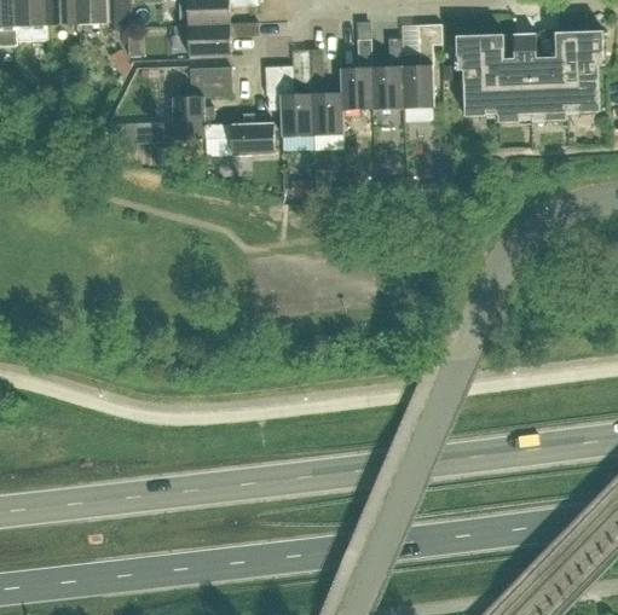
[(0,0),(0,44),(17,44),(17,39),(16,25),(15,25),(13,0),(0,0)]
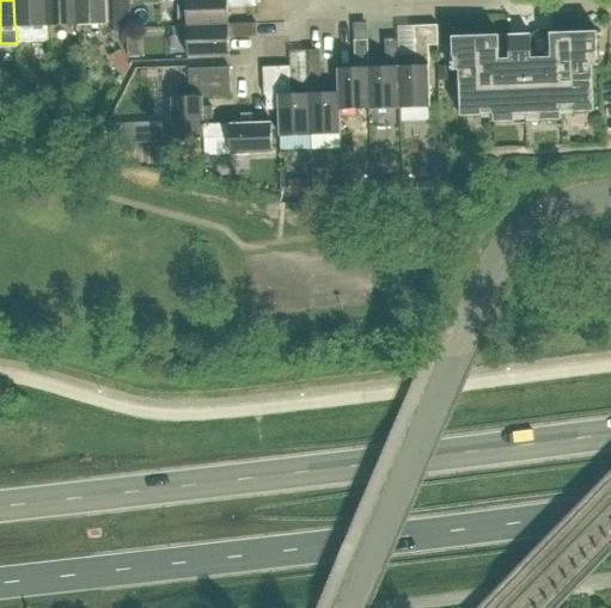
[(13,0),(14,25),(16,25),(17,38),(47,37),(47,24),(44,24),(43,0),(13,0)]
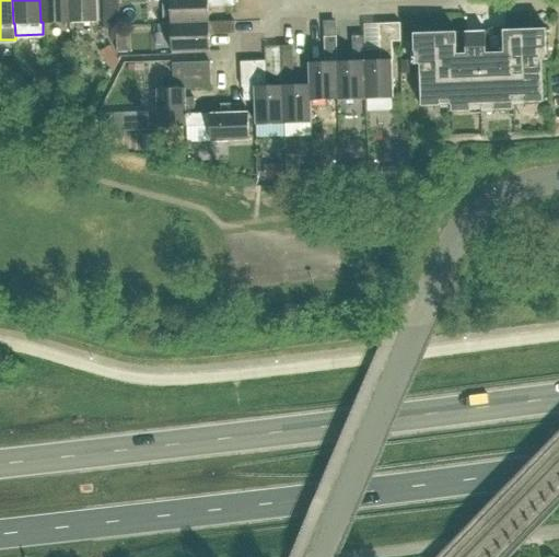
[(39,0),(41,22),(43,22),(69,21),(68,0),(39,0)]
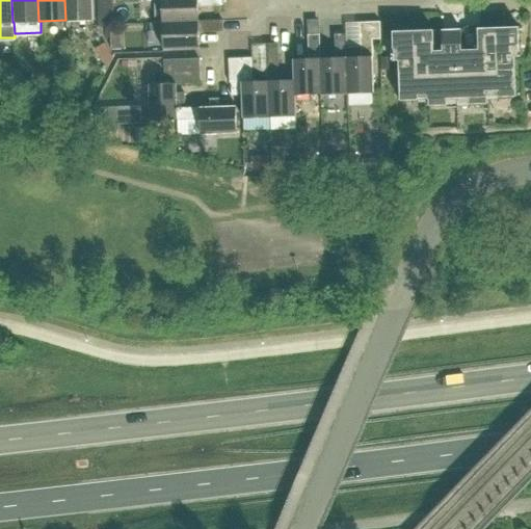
[(64,0),(65,20),(93,19),(91,0),(64,0)]
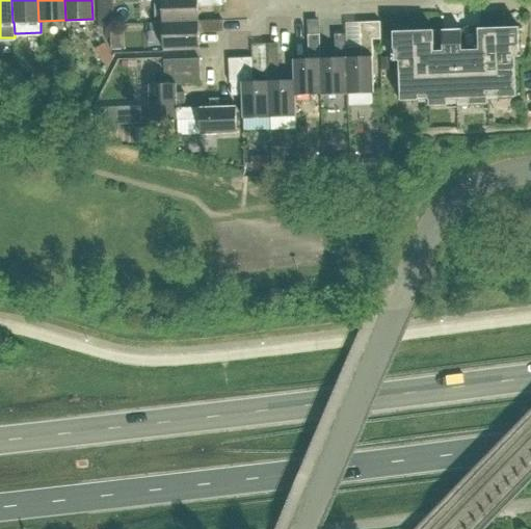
[(220,4),(220,0),(153,0),(154,21),(161,21),(197,21),(197,20),(196,5),(220,4)]
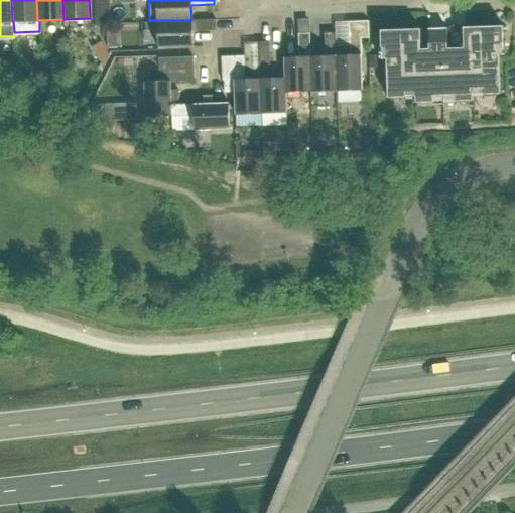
[(191,20),(156,20),(157,46),(192,45),(191,30),(215,29),(215,18),(191,19),(191,20)]
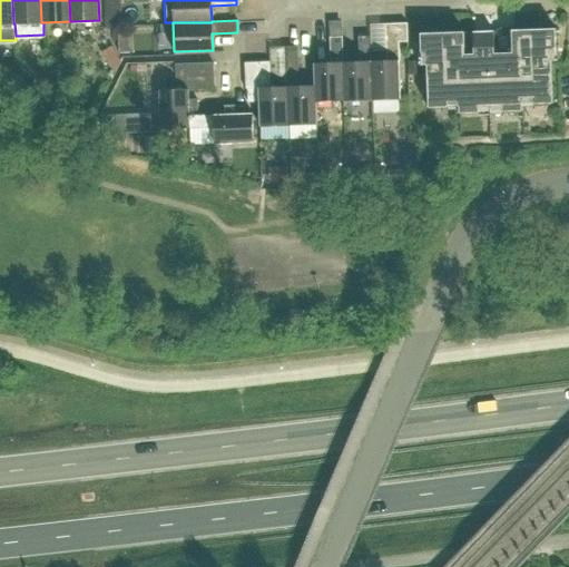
[(370,60),(371,98),(400,97),(398,40),(406,40),(406,21),(389,21),(389,33),(385,33),(386,59),(370,59),(370,60)]
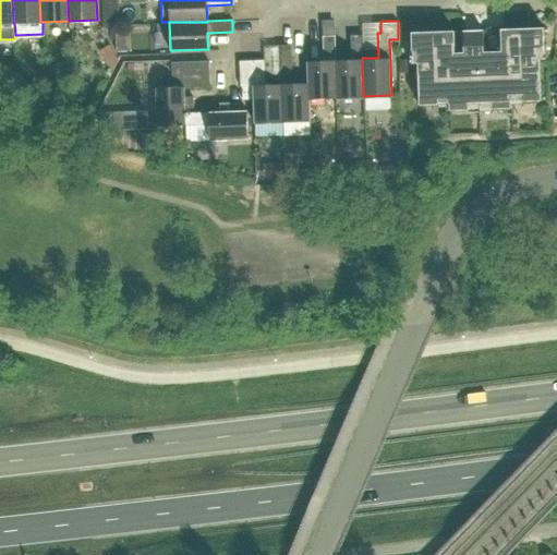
[(306,60),(307,82),(307,98),(309,98),(336,97),(334,59),(335,59),(334,23),(322,23),(324,60),(306,60)]
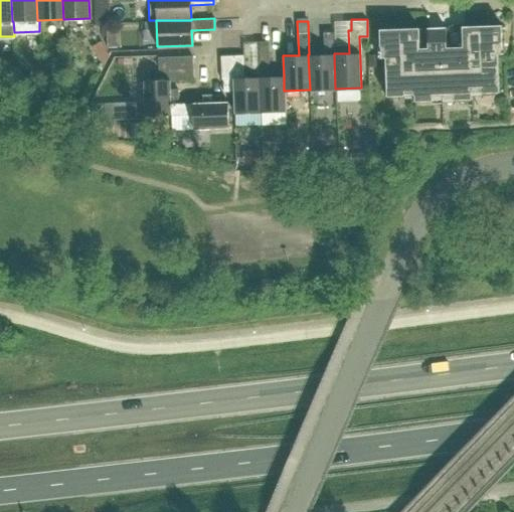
[(498,93),(497,42),(501,42),(500,25),(462,26),(463,46),(446,47),(445,26),(378,29),(379,45),(384,45),(385,97),(403,96),(403,91),(413,90),(413,101),(432,100),(432,95),(453,94),(454,100),(471,99),(471,88),(481,88),(482,93),(498,93)]
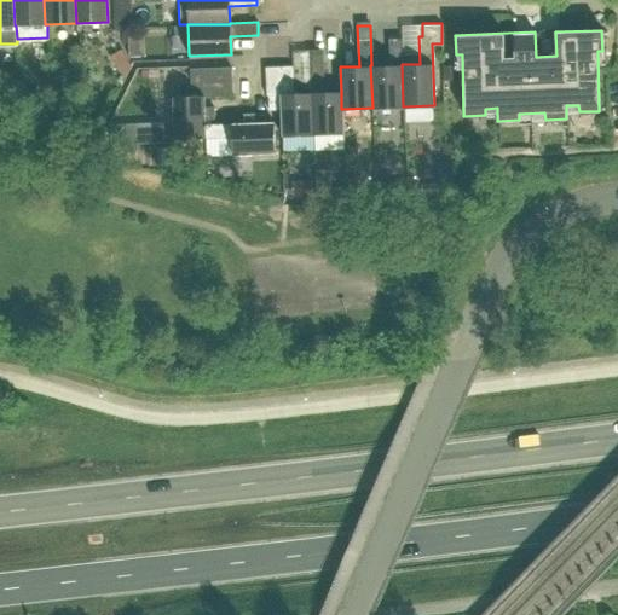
[(402,65),(402,64),(402,36),(388,38),(388,65),(371,65),(370,65),(373,108),(403,106),(402,65)]
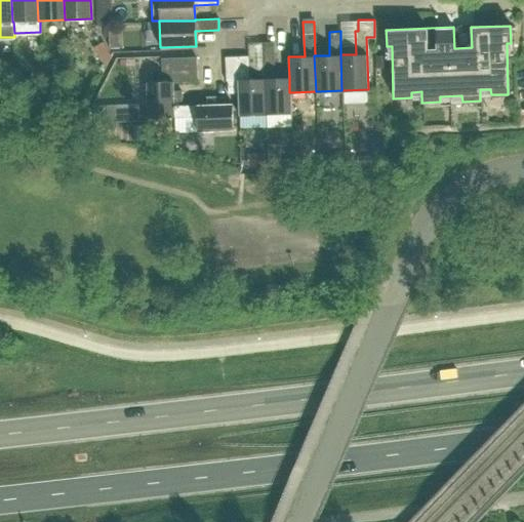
[(289,92),(289,77),(273,78),(272,44),(262,44),(263,78),(264,78),(265,114),(290,113),(290,92),(289,92)]
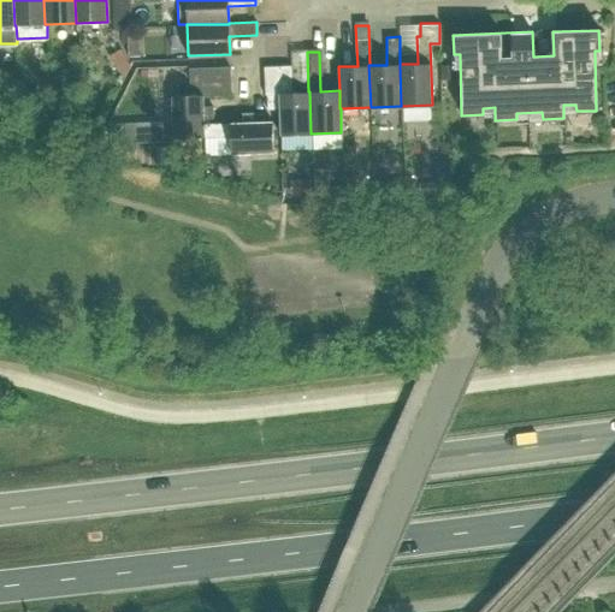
[(454,63),(442,63),(442,77),(454,77),(454,63)]
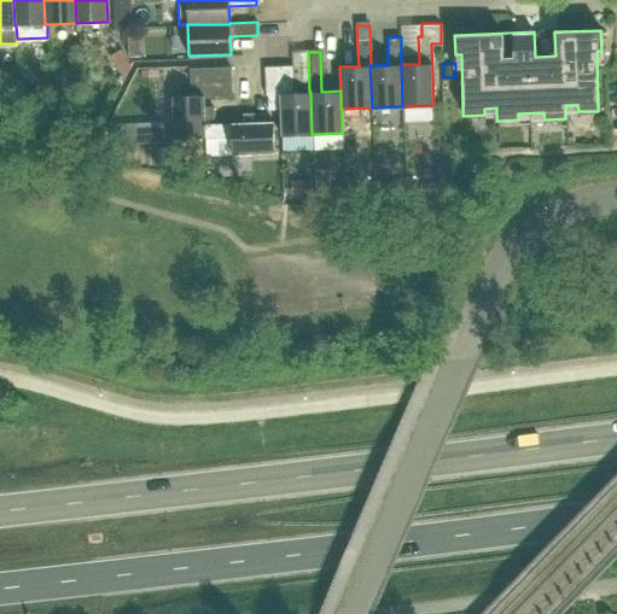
[(265,94),(278,94),(277,65),(263,65),(265,94)]
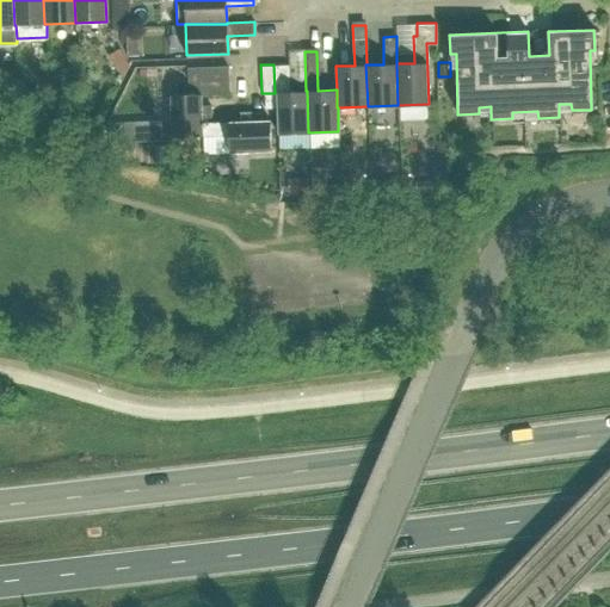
[(307,91),(306,91),(289,91),(288,64),(273,64),(275,93),(276,93),(277,134),(308,132),(307,91)]
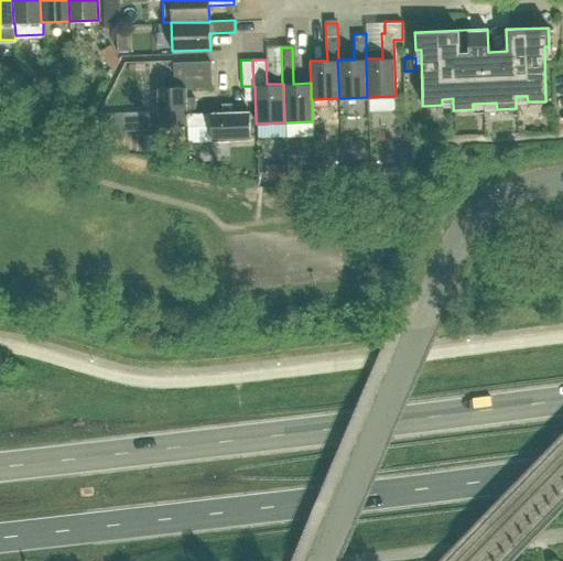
[(185,112),(185,108),(194,108),(193,97),(185,97),(185,88),(210,87),(209,61),(172,62),(173,87),(157,88),(158,126),(186,125),(185,112)]
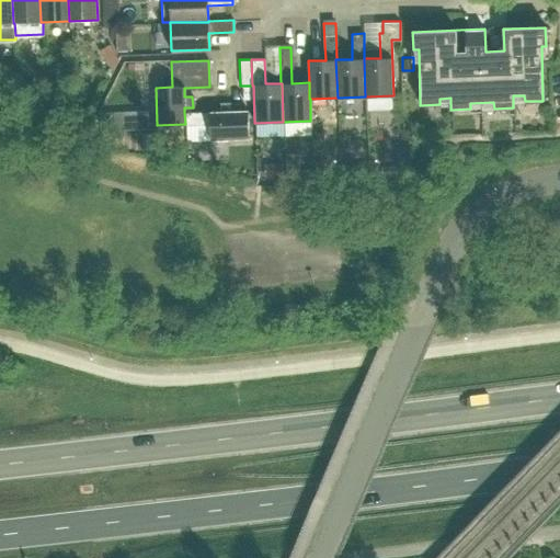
[(184,112),(185,124),(210,123),(210,140),(249,138),(248,110),(230,111),(229,102),(218,102),(218,111),(184,112)]
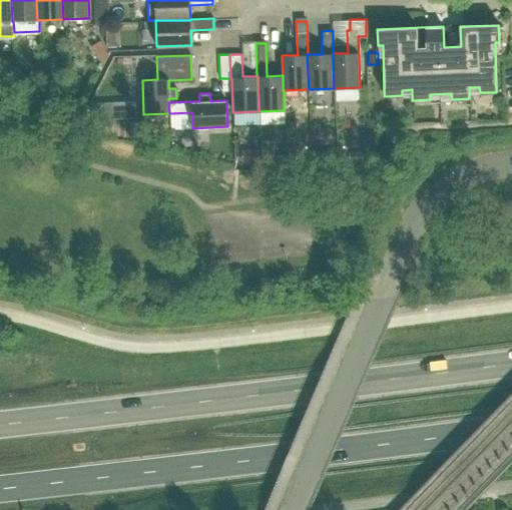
[(274,139),(262,140),(262,151),(274,151),(274,139)]
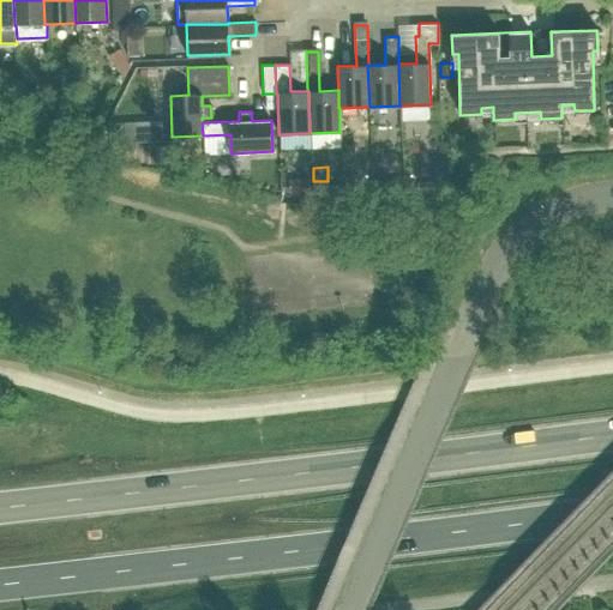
[(312,176),(290,175),(289,194),(311,195),(312,176)]
